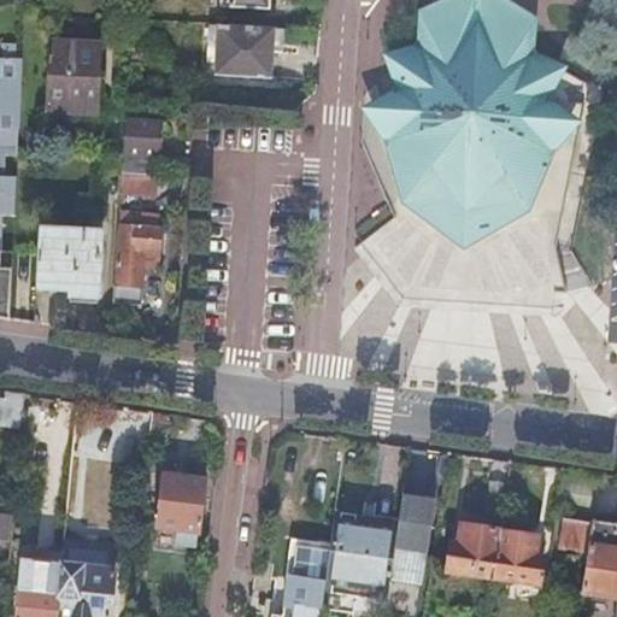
[(142,0),(133,0),(133,19),(141,21),(142,0)]
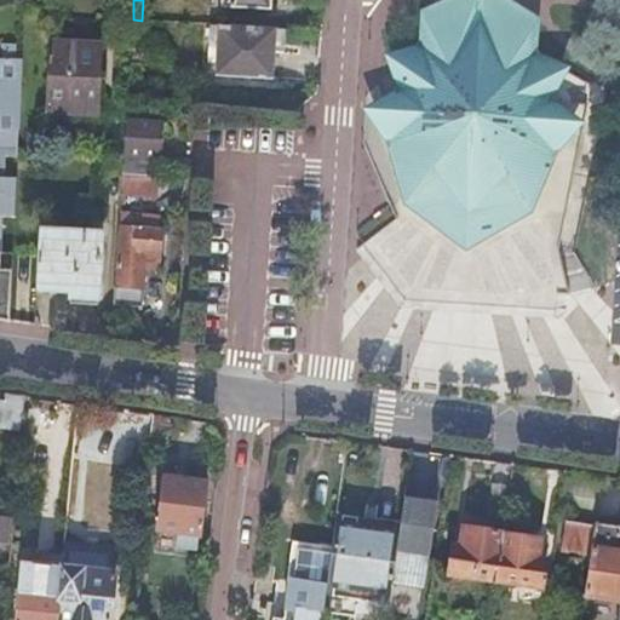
[(222,0),(222,9),(270,11),(270,0),(222,0)]
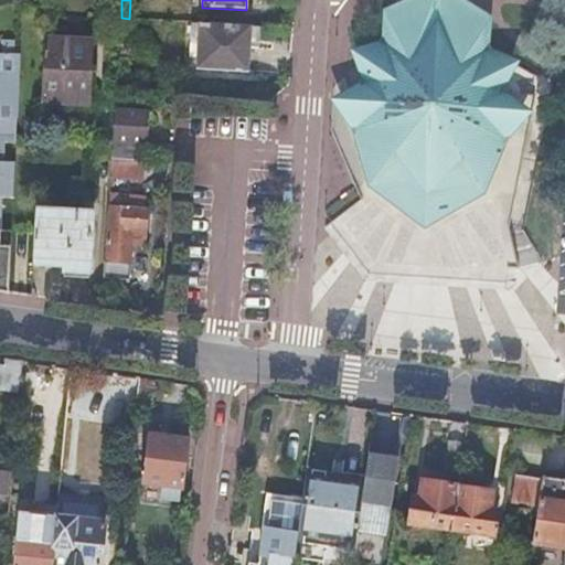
[(342,100),(370,182),(401,205),(411,202),(412,189),(426,190),(440,191),(440,204),(449,209),(480,187),(519,113),(502,91),(515,63),(491,49),(490,20),(462,0),(407,0),(403,2),(384,12),(380,41),(353,52),(362,82),(356,86),(351,92),(342,100)]
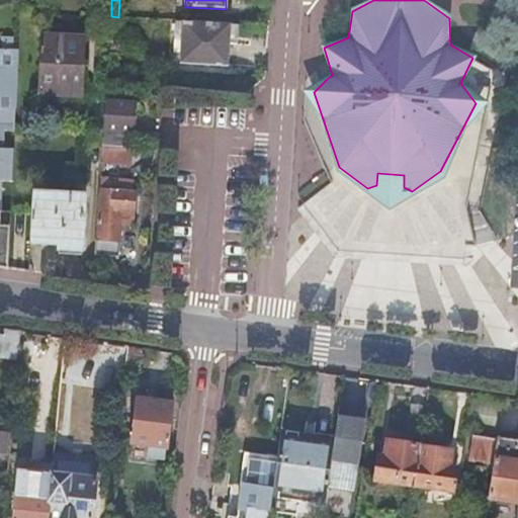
[(236,24),(182,21),(180,64),(227,66),(229,45),(235,45),(236,24)]
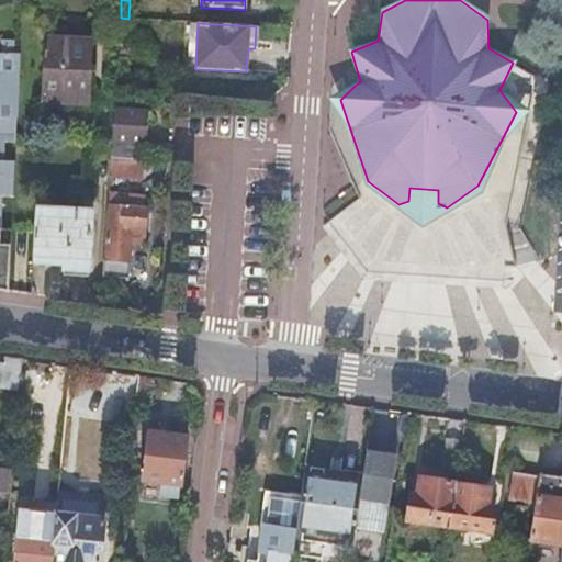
[(92,42),(44,38),(41,103),(88,105),(92,42)]
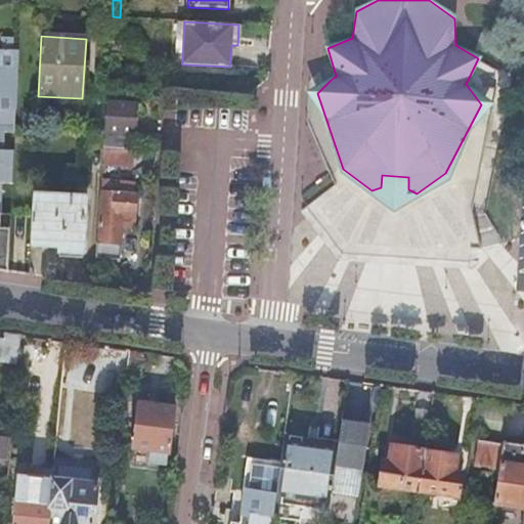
[(0,181),(11,182),(17,52),(0,51),(0,181)]
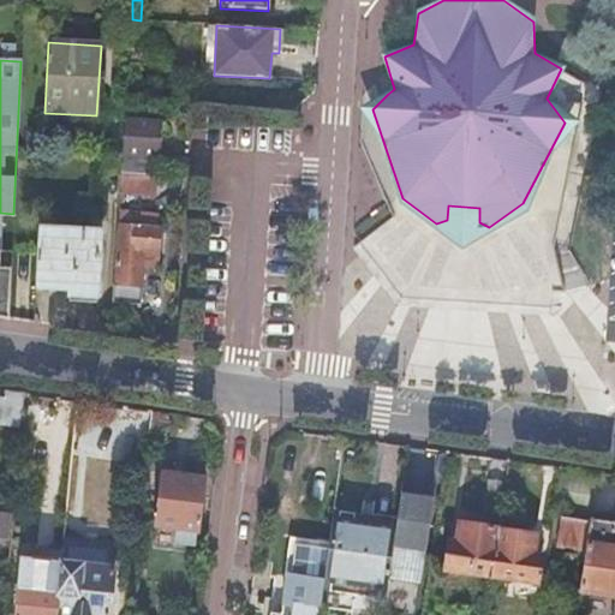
[(162,124),(125,121),(121,174),(157,175),(159,157),(160,159),(162,124)]
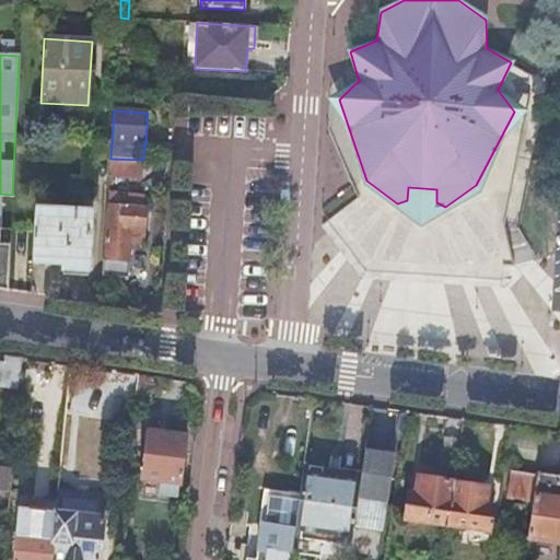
[(143,160),(111,159),(109,176),(142,178),(143,160)]
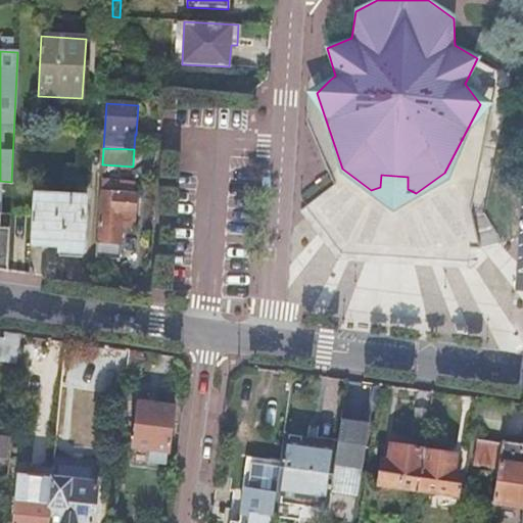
[(0,270),(7,272),(11,182),(0,181),(0,270)]
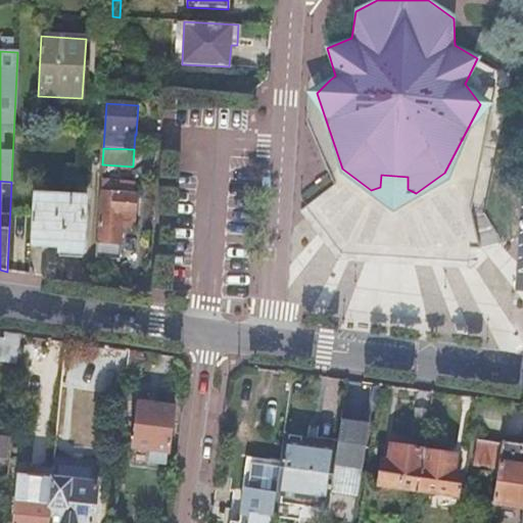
[(100,193),(96,257),(120,258),(124,212),(134,212),(136,195),(100,193)]
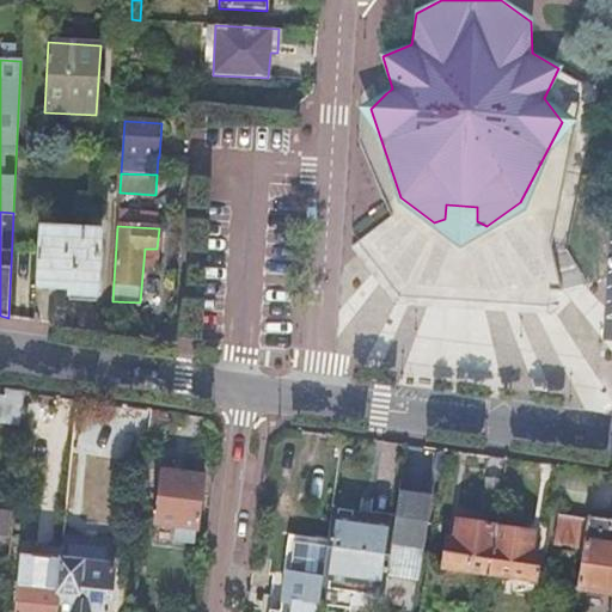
[(38,228),(35,289),(69,291),(69,297),(97,298),(101,232),(38,228)]
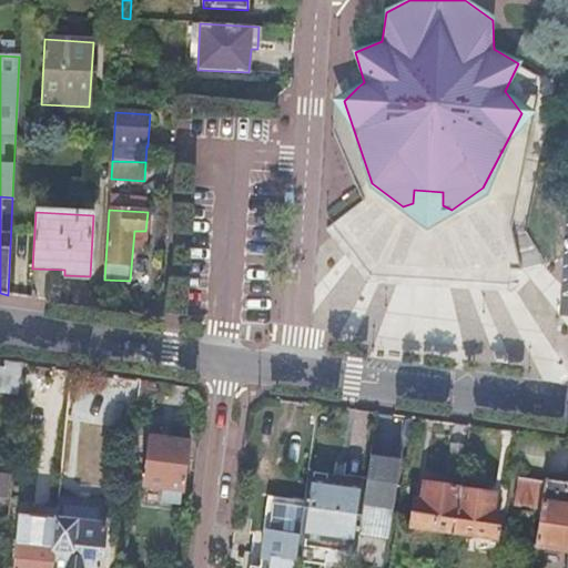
[(0,393),(21,395),(24,363),(6,361),(6,367),(0,366),(0,393)]
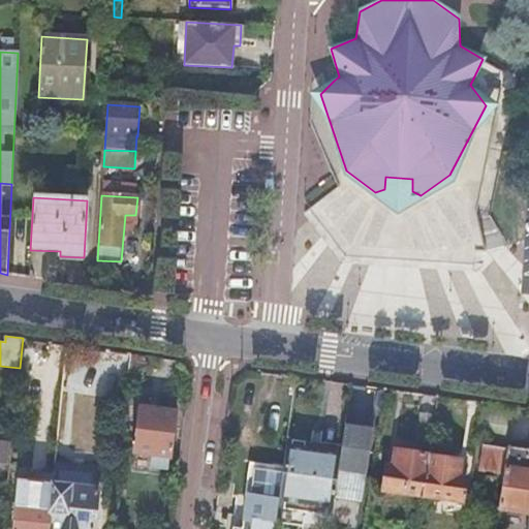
[(144,355),(130,353),(127,375),(142,376),(144,355)]
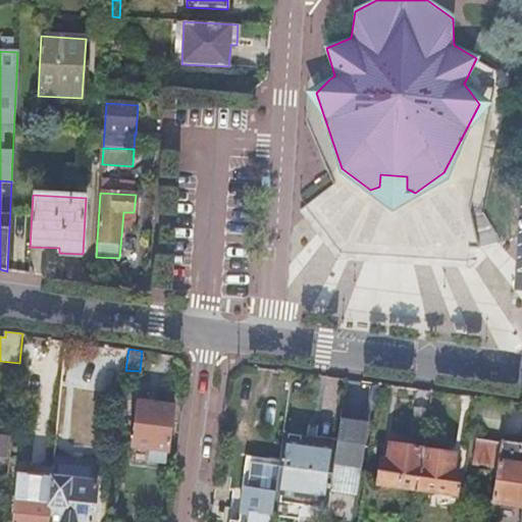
[(337,438),(329,494),(363,500),(368,467),(362,467),(368,424),(357,423),(361,396),(345,394),(337,438)]
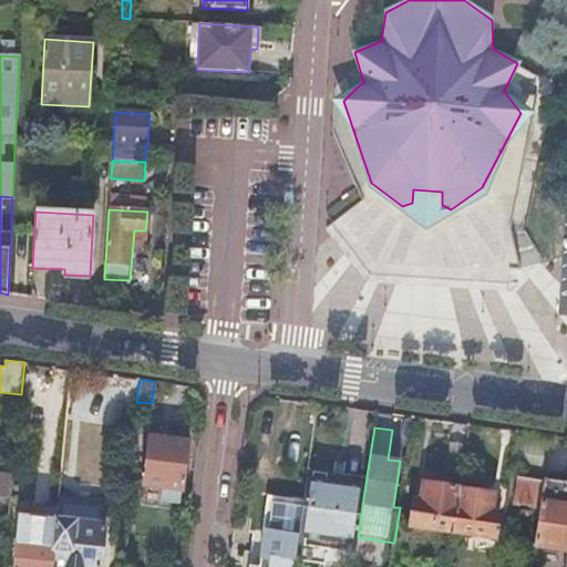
[(150,434),(143,485),(183,490),(188,439),(150,434)]
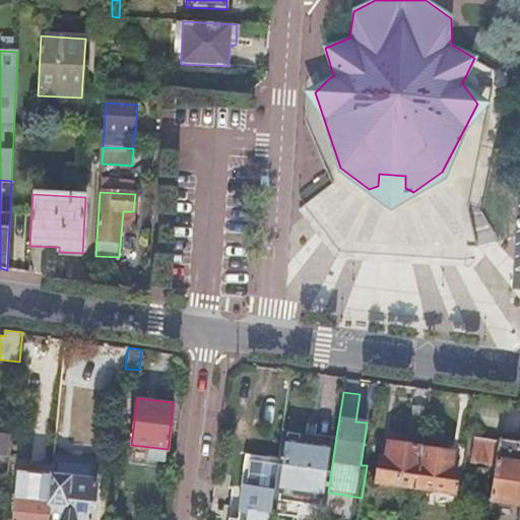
[(279,457),(272,510),(324,518),(328,493),(336,437),(283,429),(279,457)]
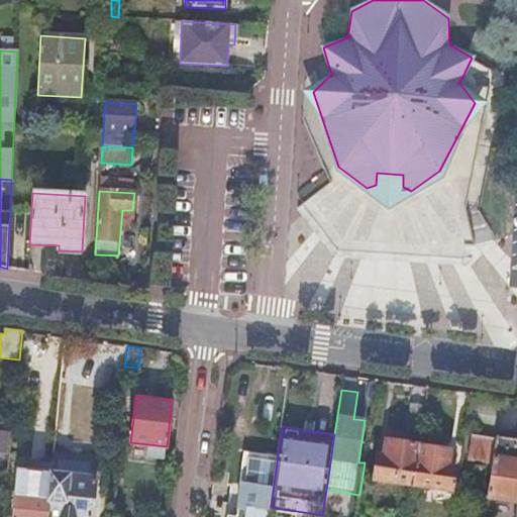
[(470,433),(466,456),(491,461),(486,496),(516,501),(516,445),(516,439),(495,435),(495,438),(470,433)]
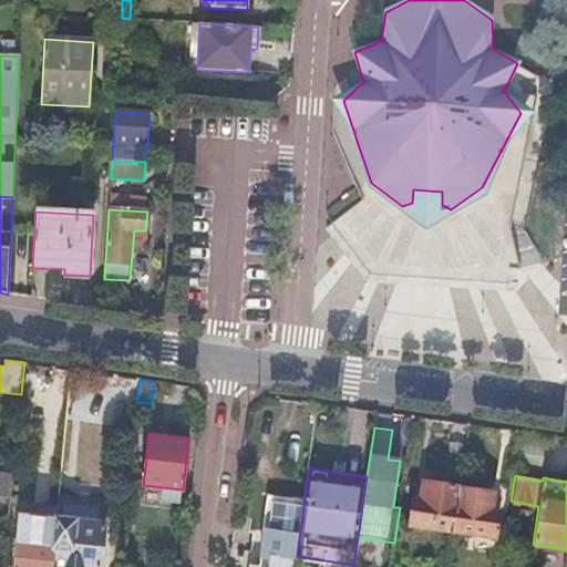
[(410,524),(454,532),(461,487),(424,482),(421,500),(414,498),(410,524)]
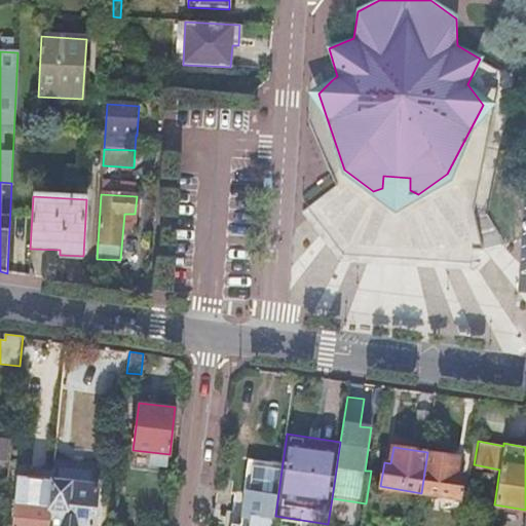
[(427,452),(421,493),(458,498),(462,475),(455,474),(457,457),(427,452)]
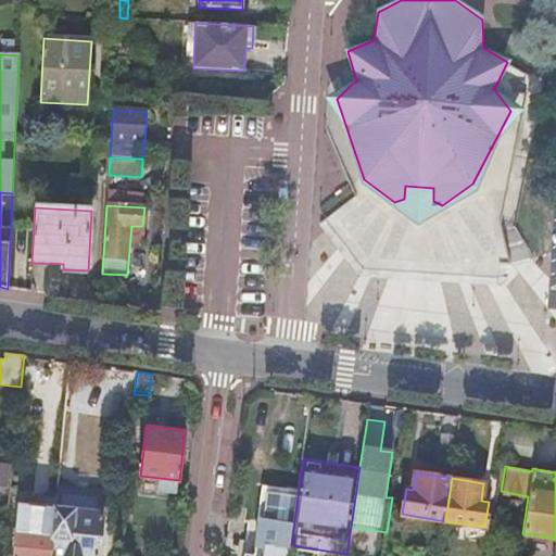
[(289,555),(291,545),(299,489),(264,484),(255,553),(243,551),(242,555),(289,555)]
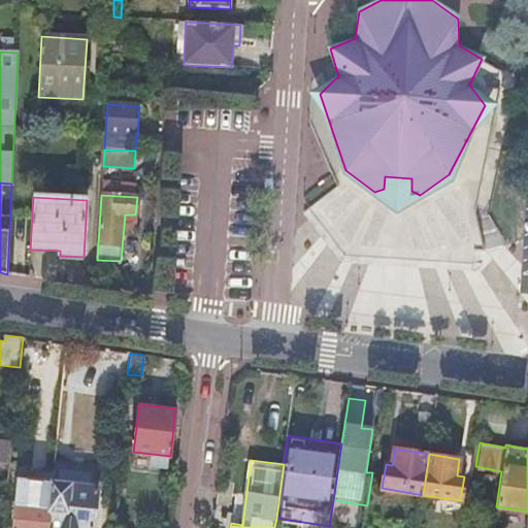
[(53,462),(51,483),(97,488),(99,467),(53,462)]
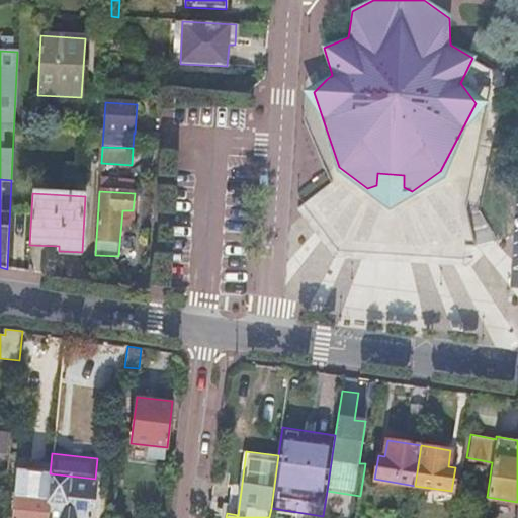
[(45,517),(50,473),(18,469),(13,517),(45,517)]
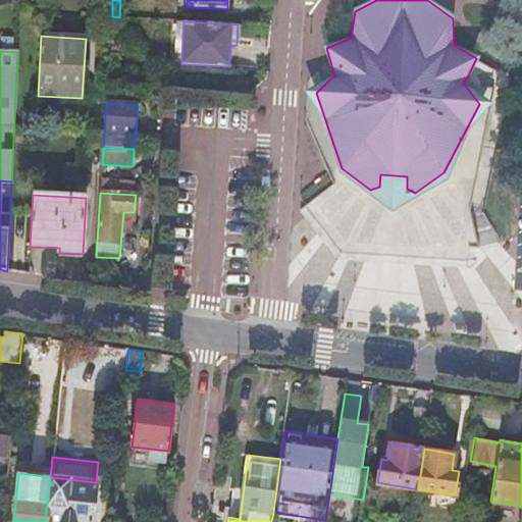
[(91,521),(96,482),(50,477),(45,521),(91,521)]
